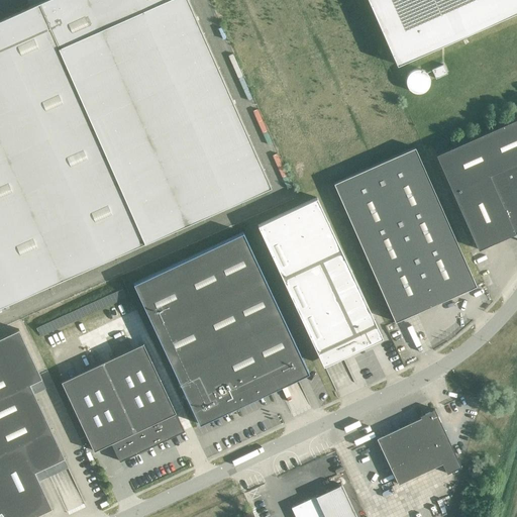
[(188,0),(43,0),(18,11),(124,251),(271,187),(188,0)]
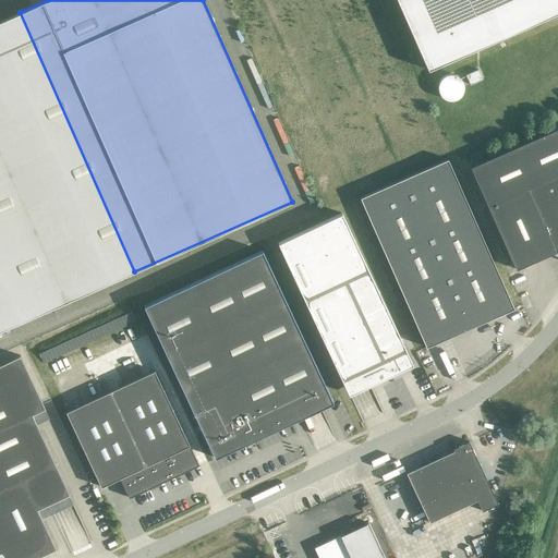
[(557,0),(397,0),(428,70),(557,12),(557,0)]
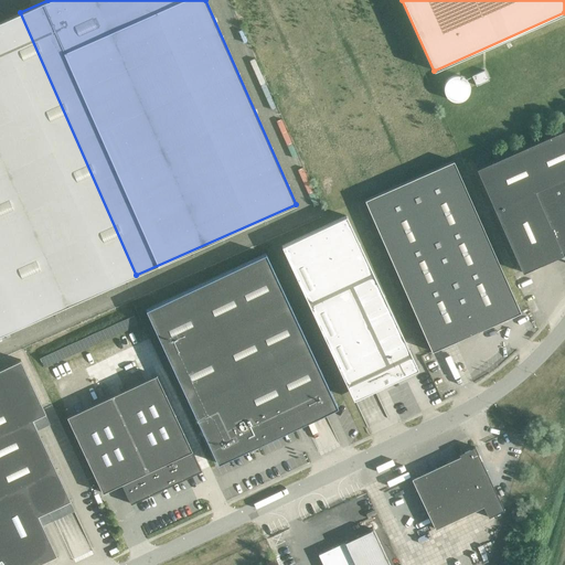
[(0,334),(136,275),(20,12),(0,21),(0,334)]
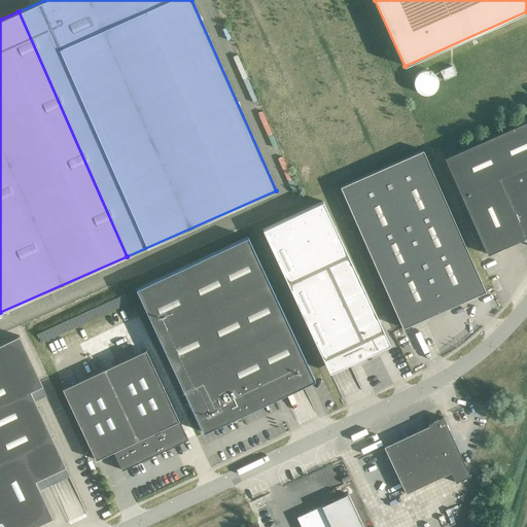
[(526,119),(445,157),(526,190),(526,119)]
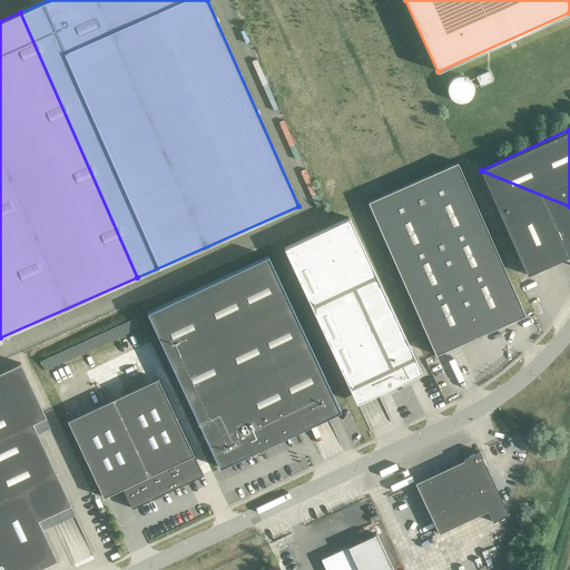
[(526,315),(458,161),(367,202),(435,354),(526,315)]
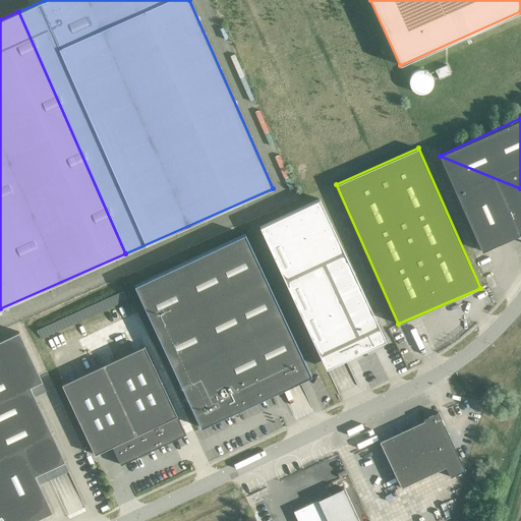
[(520,188),(440,156),(481,251),(519,234),(520,235),(520,188)]
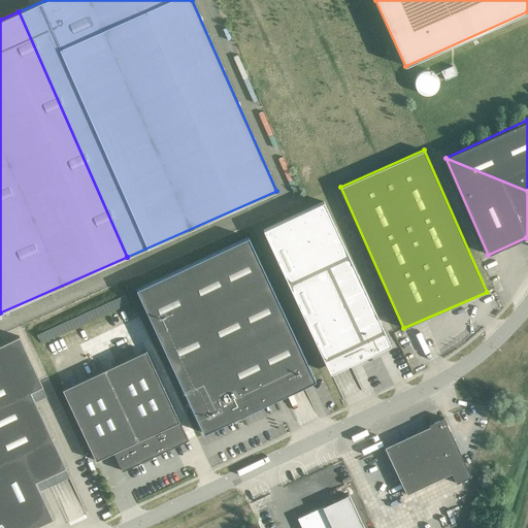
[(391,344),(324,201),(263,230),(324,359),(352,345),(357,354),(358,358),(365,355),(366,356),(391,344)]
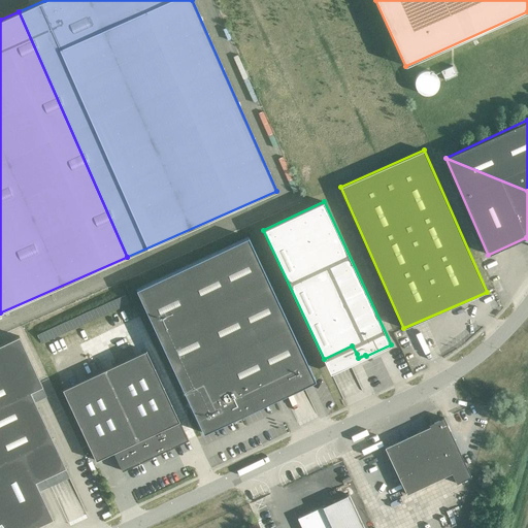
[(316,381),(249,237),(136,289),(203,433),(234,419),(235,420),(235,419),(241,416),(241,417),(242,417),(241,415),(275,399),(266,381),(302,363),(311,383),(316,381)]
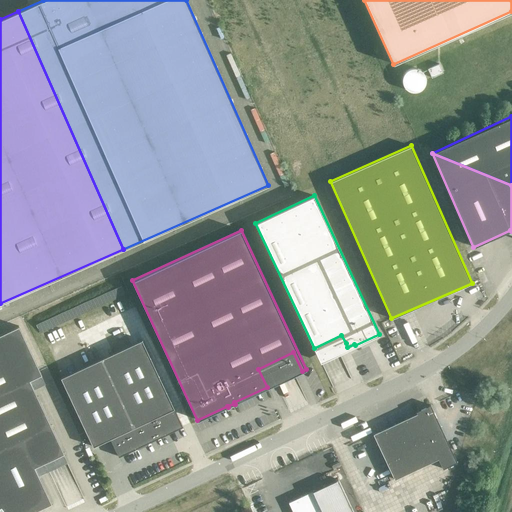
[(19,326),(0,334),(0,511),(32,511),(51,503),(34,467),(64,453),(30,380),(41,375),(19,326)]
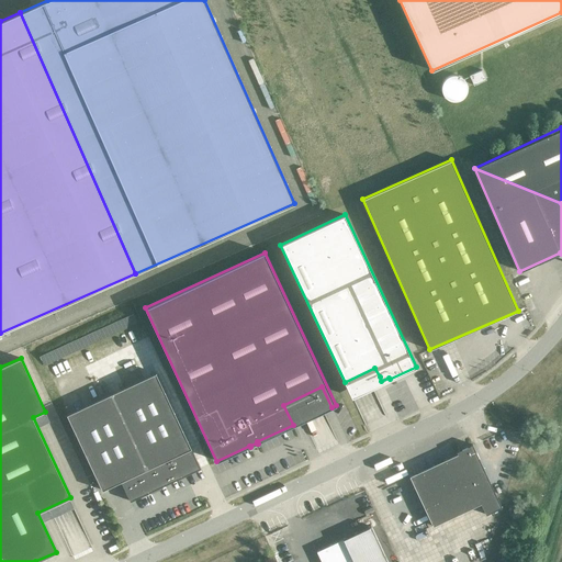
[(201,468),(156,373),(67,415),(102,490),(121,481),(130,501),(201,468)]
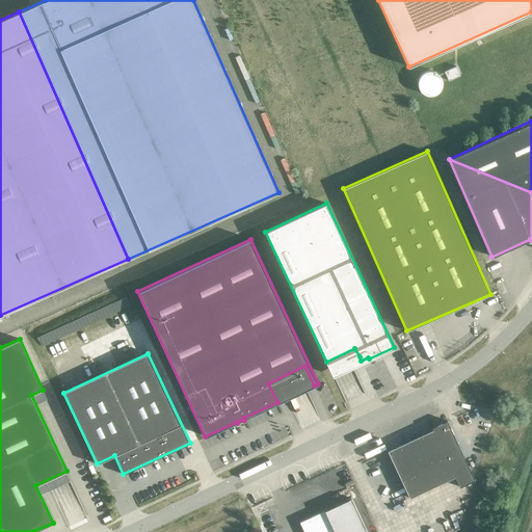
[(475,480),(447,421),(432,427),(433,429),(388,451),(409,498),(455,477),(459,487),(475,480)]
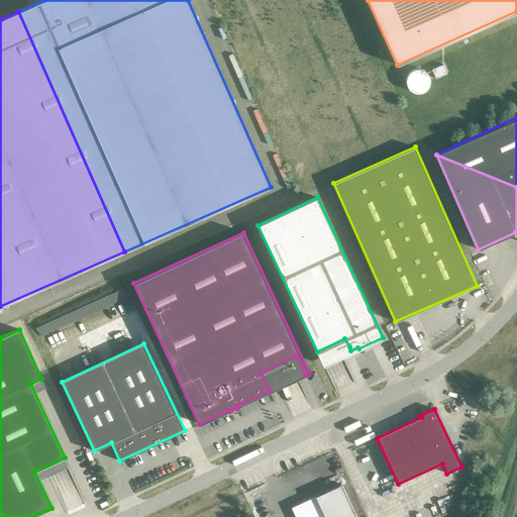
[(315,496),(291,507),(295,516),(356,516),(341,484),(316,496),(315,496)]
